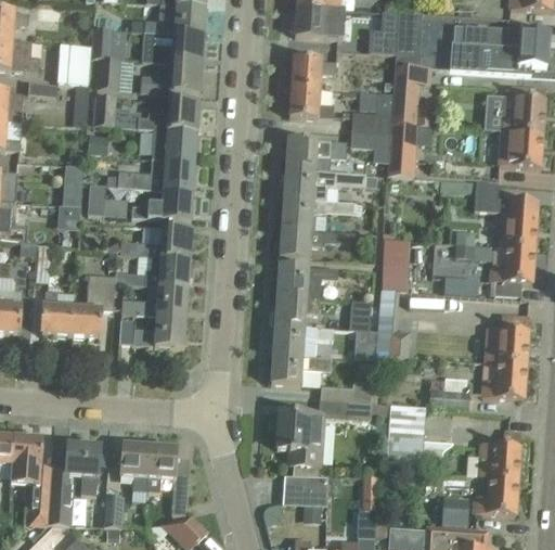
[(297,0),(296,5),(339,9),(339,0),(297,0)]
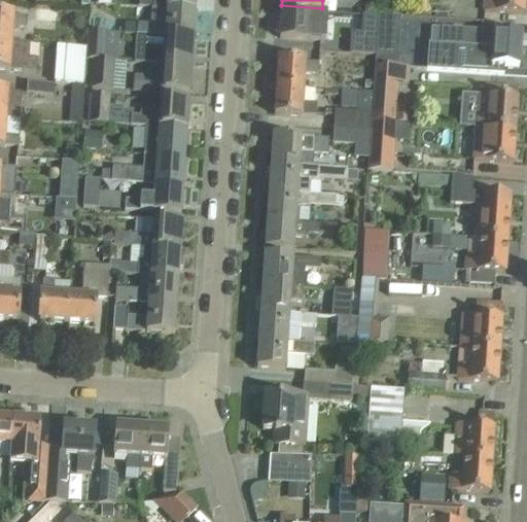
[(522,10),(523,0),(484,0),(484,7),(522,10)]
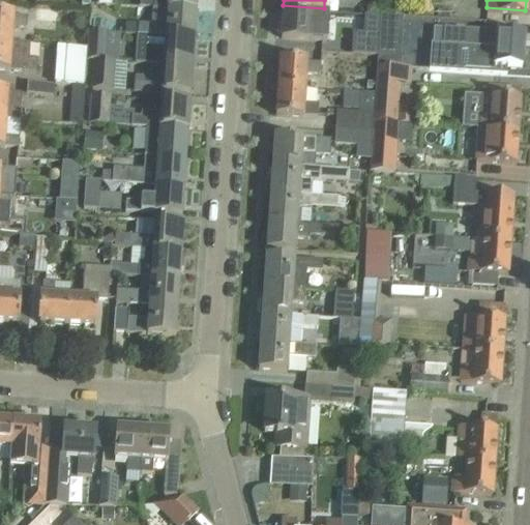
[(56,17),(57,4),(36,2),(35,15),(56,17)]
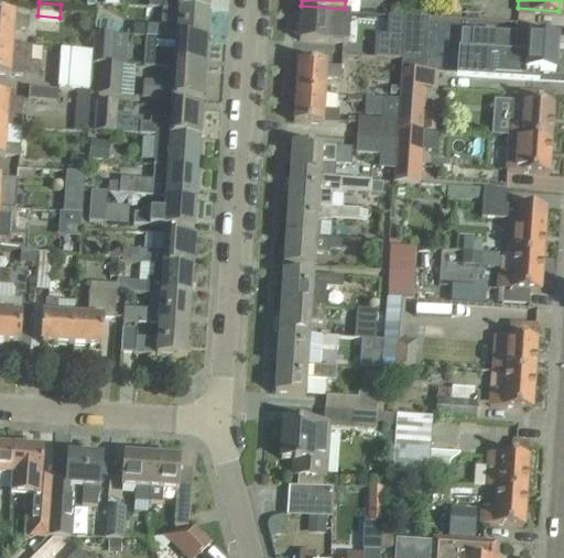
[(179,6),(176,34),(206,36),(208,7),(179,6)]
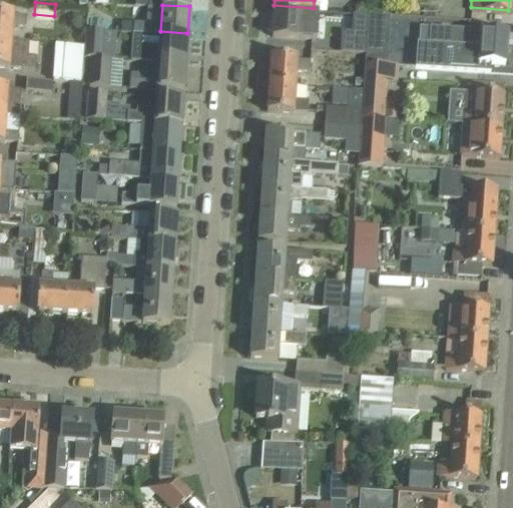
[(300,33),(315,34),(317,8),(314,8),(274,5),(272,33),(300,35),(300,33)]
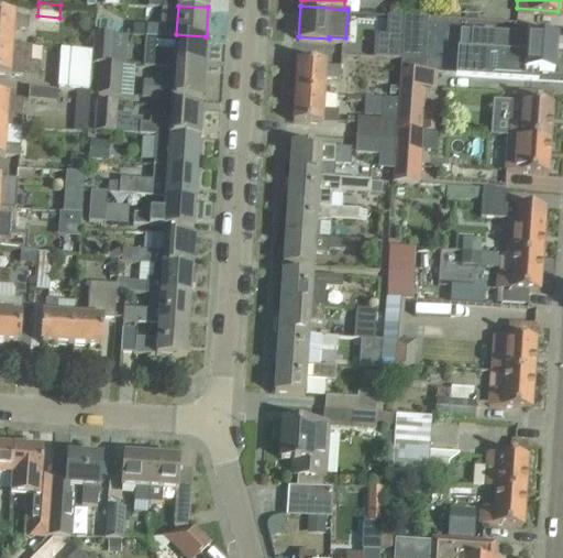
[(0,39),(12,41),(13,24),(28,25),(29,13),(14,12),(14,10),(0,9),(0,39)]
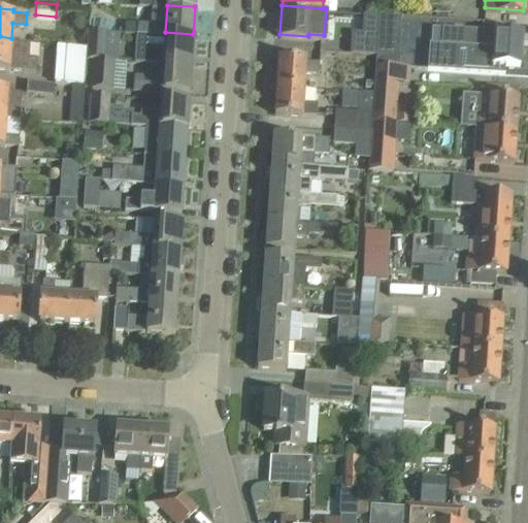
[(375,61),(399,63),(401,12),(378,11),(377,31),(375,51),(375,61)]
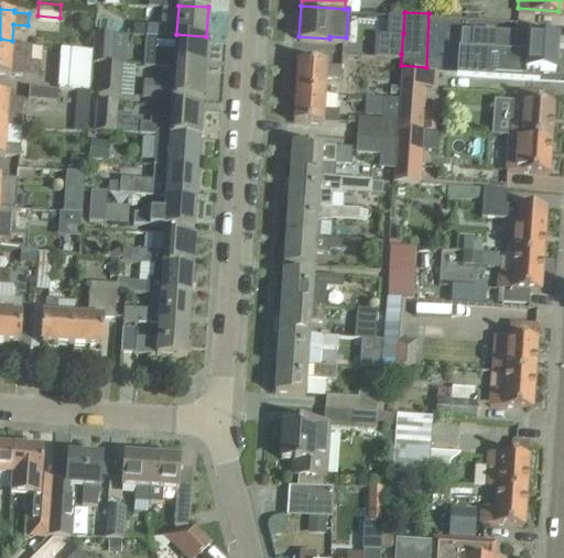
[(133,20),(133,32),(163,34),(164,22),(133,20)]
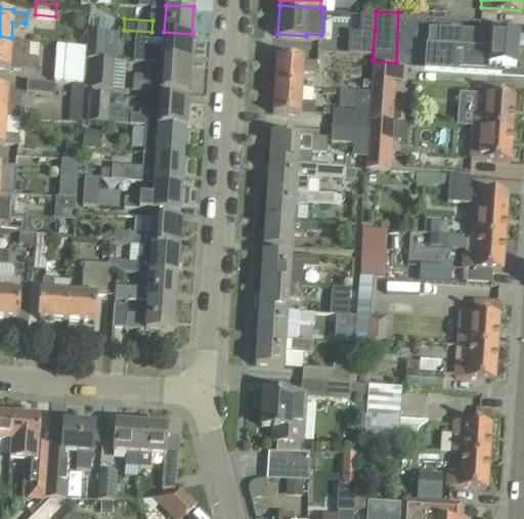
[(518,29),(497,28),(438,24),(437,43),(425,42),(424,66),(480,69),(500,71),(501,61),(516,62),(518,29)]
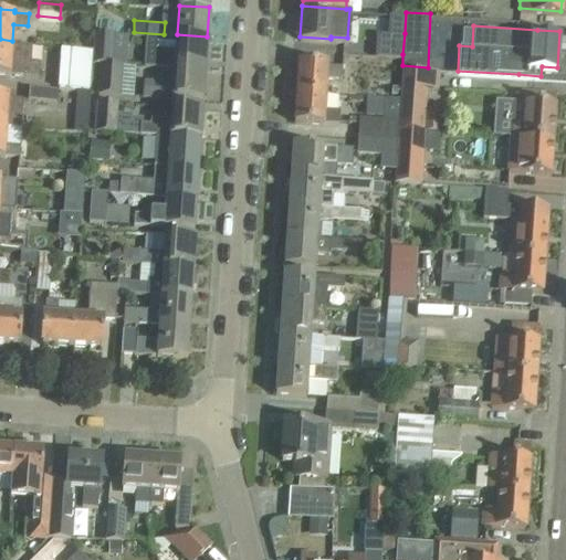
[(94,30),(93,60),(101,61),(116,61),(118,31),(94,30)]
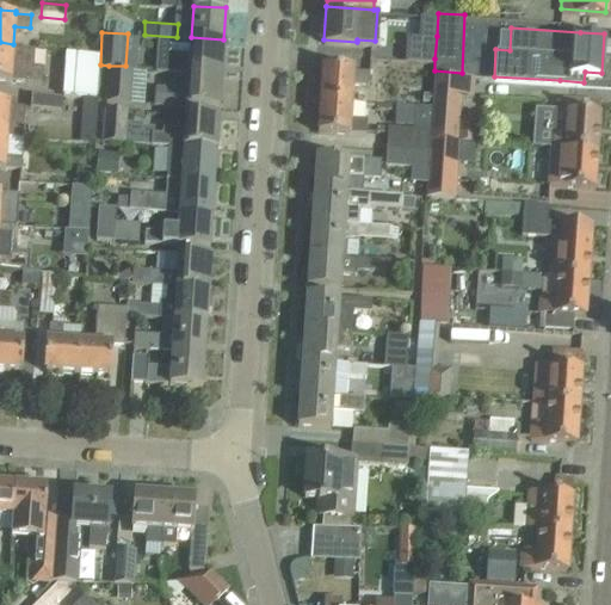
[(407,34),(406,56),(408,57),(434,59),(437,36),(426,35),(420,35),(407,34)]
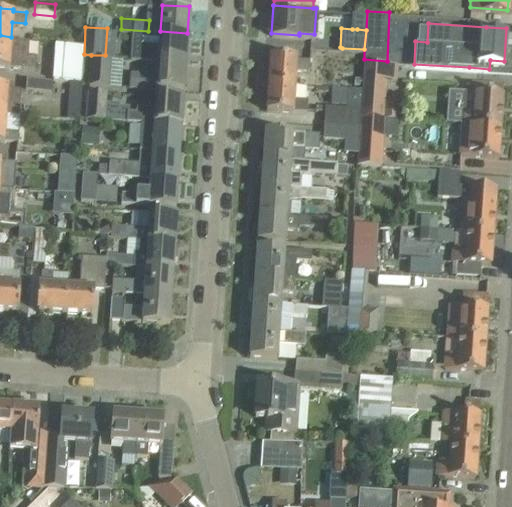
[(185,59),(187,33),(160,31),(159,44),(132,42),(131,57),(185,59)]
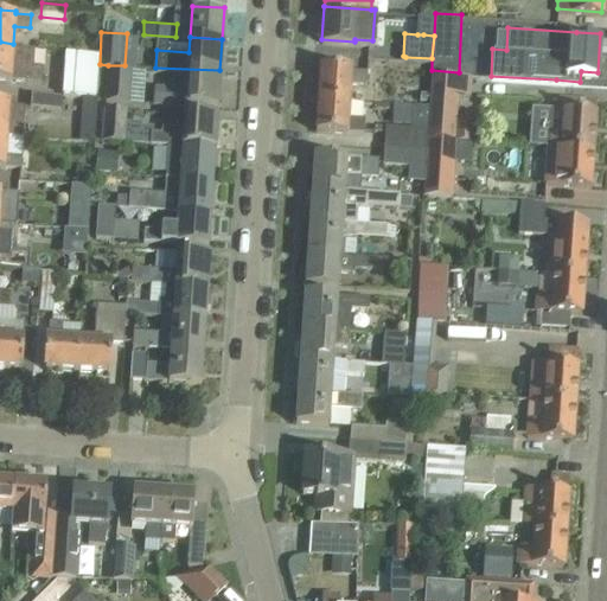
[(34,45),(13,44),(0,42),(0,75),(42,78),(43,63),(33,62),(34,45)]
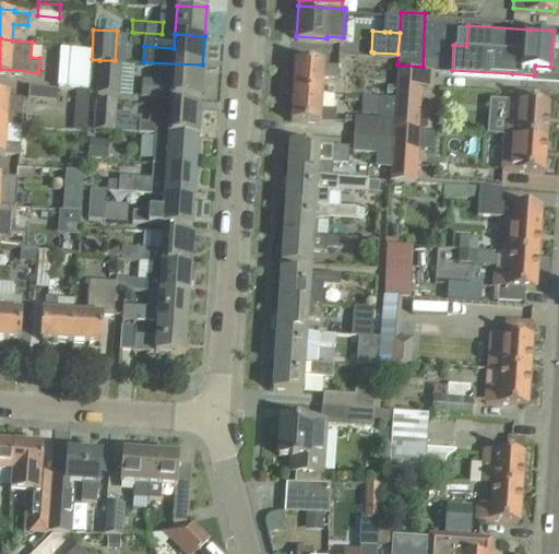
[(58,68),(90,71),(91,47),(60,45),(58,68)]
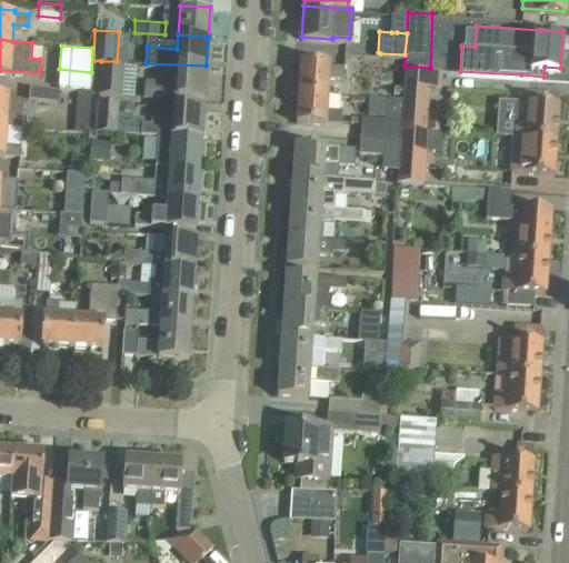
[(298,89),(329,91),(330,74),(343,74),(345,63),(330,62),(330,60),(300,59),(298,89)]
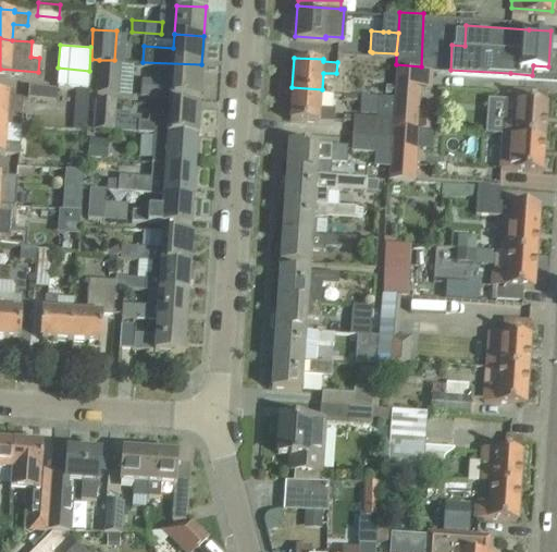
[(119,92),(121,61),(99,60),(97,89),(119,92)]
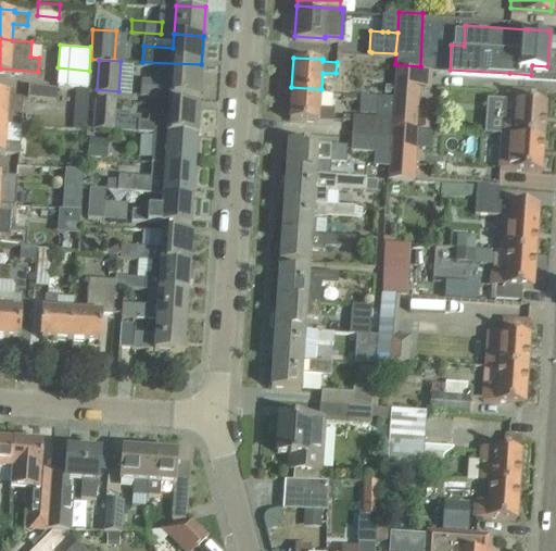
[(199,96),(201,64),(142,62),(172,64),(171,77),(141,75),(140,91),(199,96)]
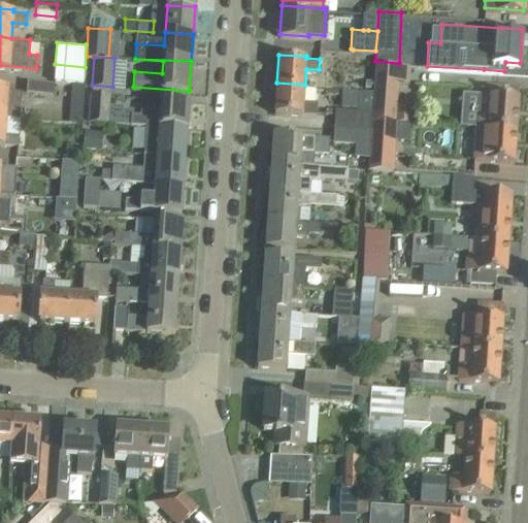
[(375,71),(374,78),(399,80),(408,80),(409,64),(399,64),(399,63),(375,61),(375,71)]
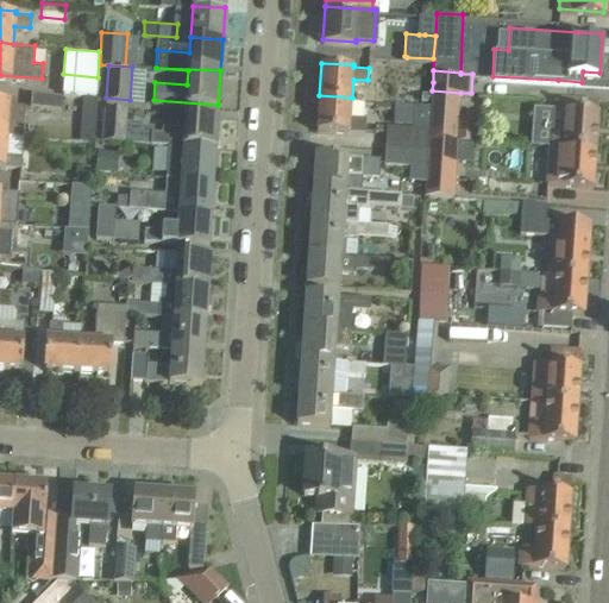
[(98,77),(63,74),(62,90),(82,92),(96,93),(98,77)]
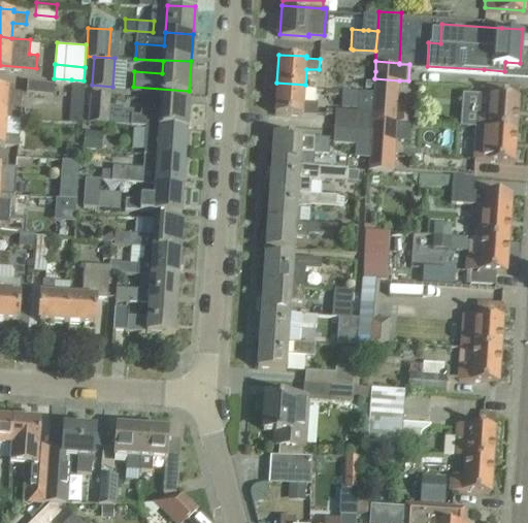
[(54,92),(55,80),(27,78),(26,90),(54,92)]
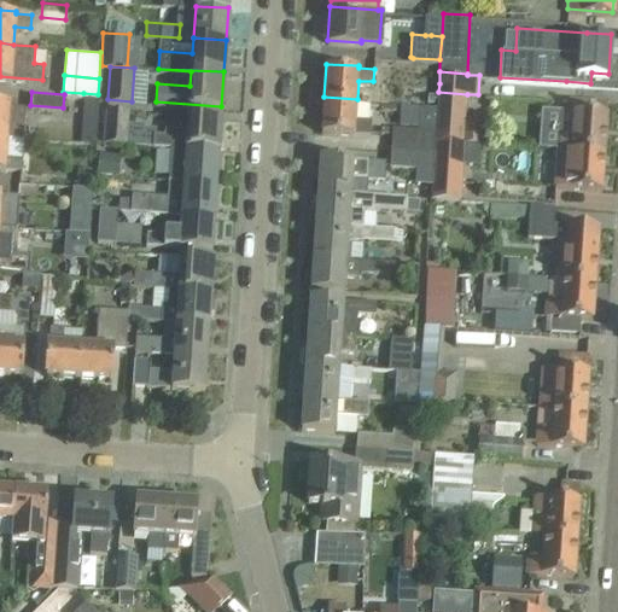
[(466,114),(467,94),(438,92),(437,104),(436,128),(435,137),(465,139),(466,114)]
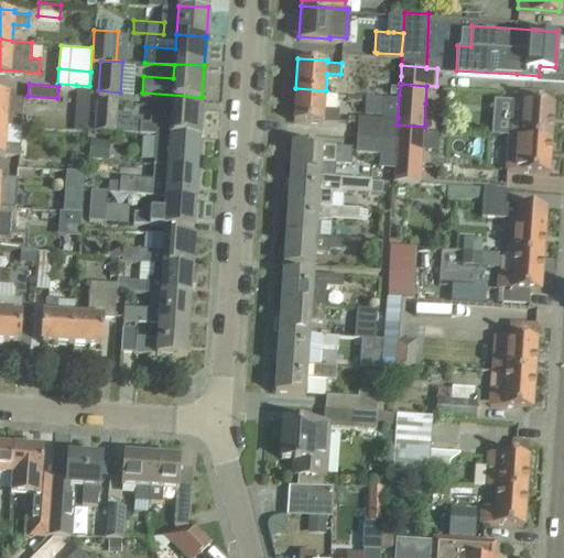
[(510,96),(508,132),(550,135),(553,87),(531,85),(523,85),(513,84),(512,96),(510,96)]
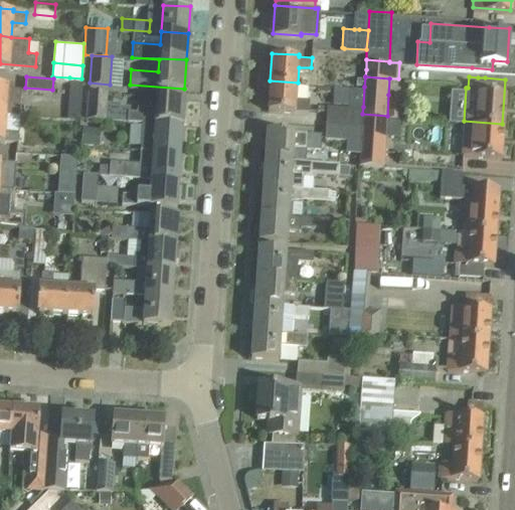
[(69,77),(67,116),(80,117),(80,116),(82,79),(81,78),(69,77)]
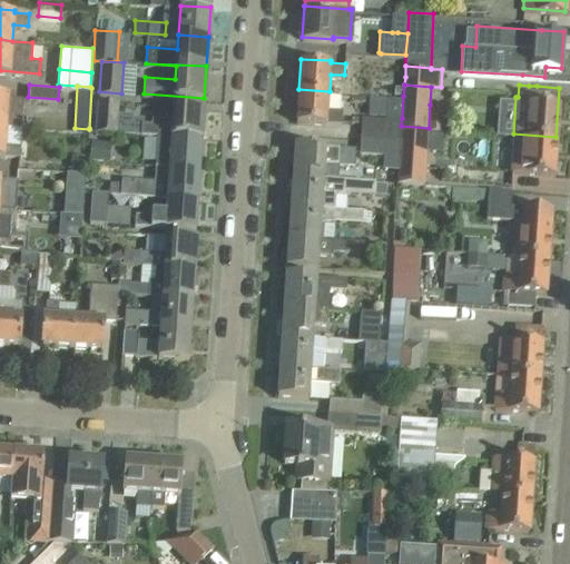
[(328,108),(330,91),(298,89),(296,119),(327,121),(327,119),(341,120),(342,109),(328,108)]
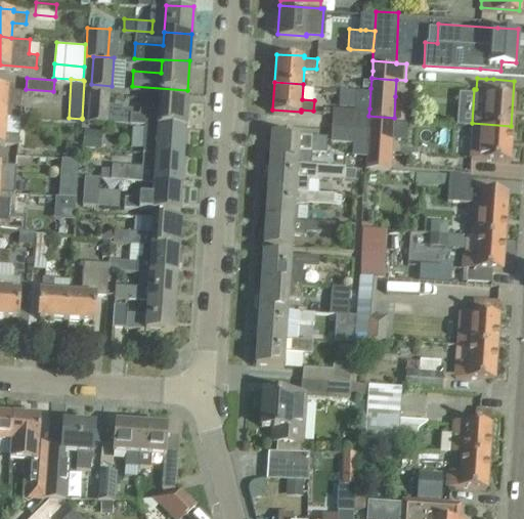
[(0,84),(0,113),(5,114),(19,114),(20,99),(20,89),(7,88),(8,86),(0,84)]
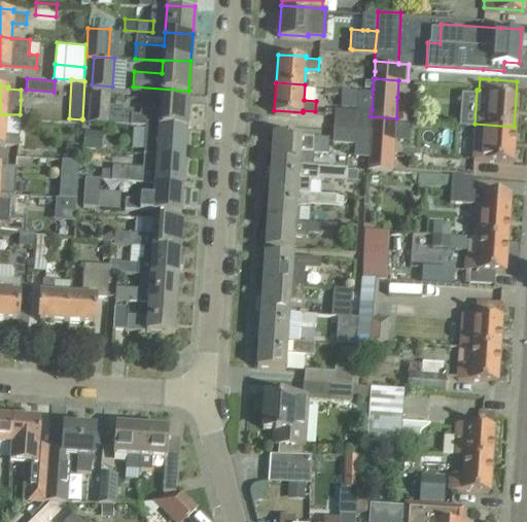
[(358,88),(357,108),(372,109),(373,89),(358,88)]
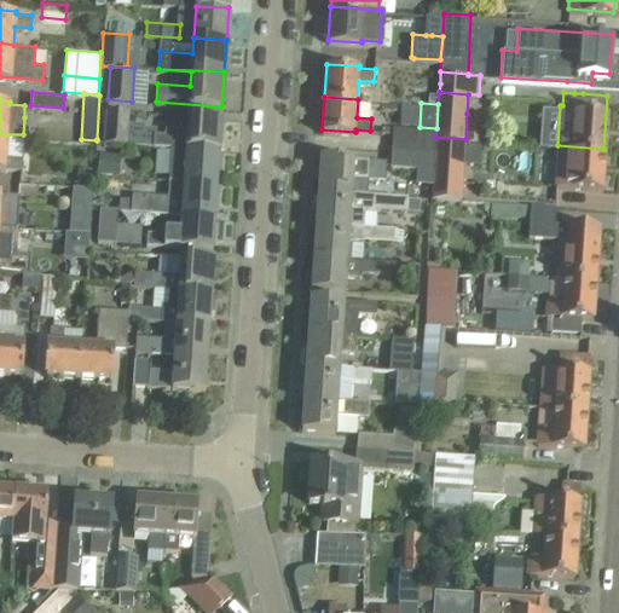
[(105,139),(127,140),(128,108),(106,107),(105,139)]
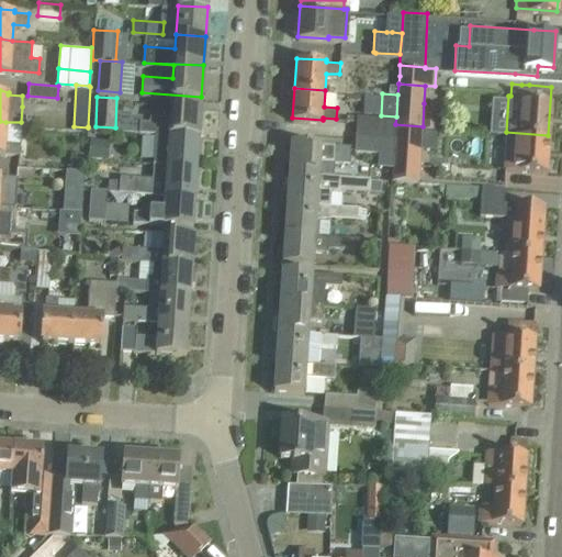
[(169,133),(199,134),(201,103),(171,101),(170,117),(150,115),(149,120),(139,119),(139,131),(155,131),(169,132),(169,133)]
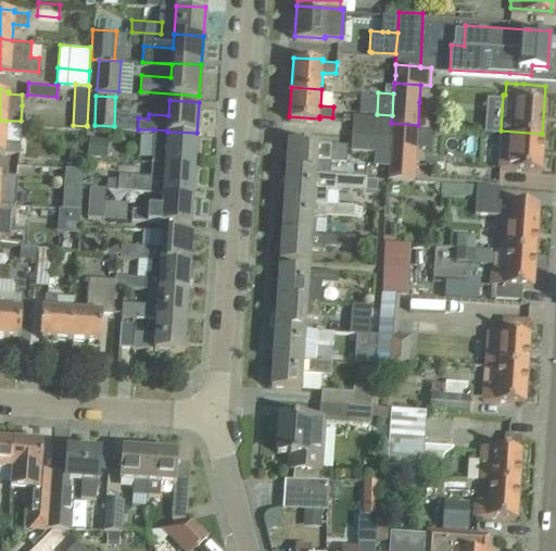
[(353,112),(352,130),(391,134),(391,123),(392,115),(377,114),(353,112)]
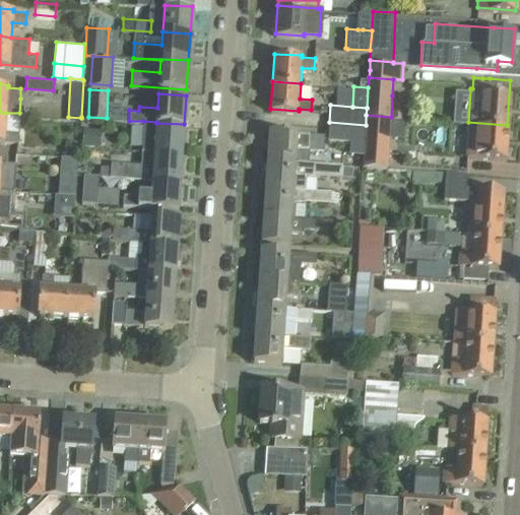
[(5,113),(0,112),(0,139),(4,140),(4,139),(17,140),(17,130),(4,129),(5,113)]
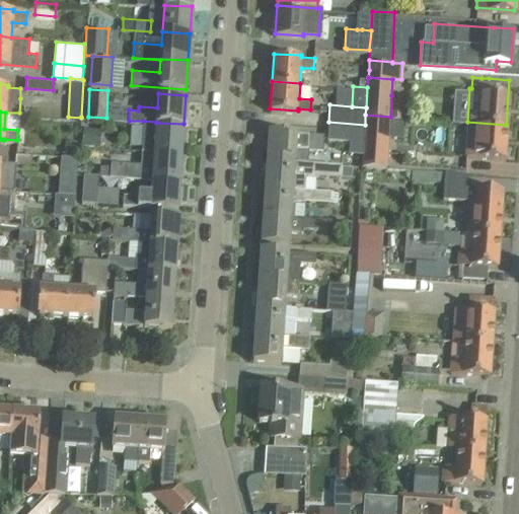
[(363,139),(362,163),(386,165),(390,117),(365,115),(365,125),(363,139)]
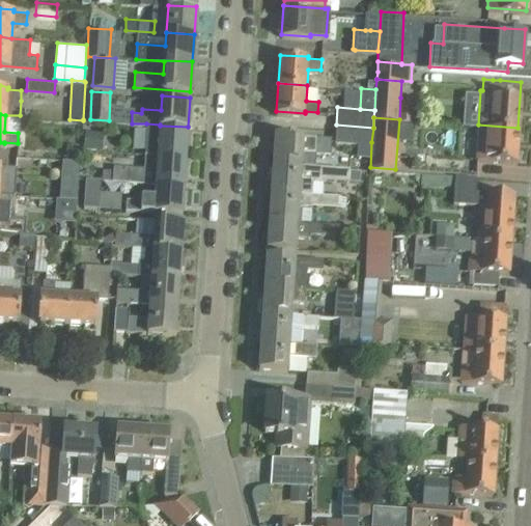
[(146,123),(144,153),(146,153),(158,154),(186,155),(188,127),(160,126),(160,125),(146,123)]
